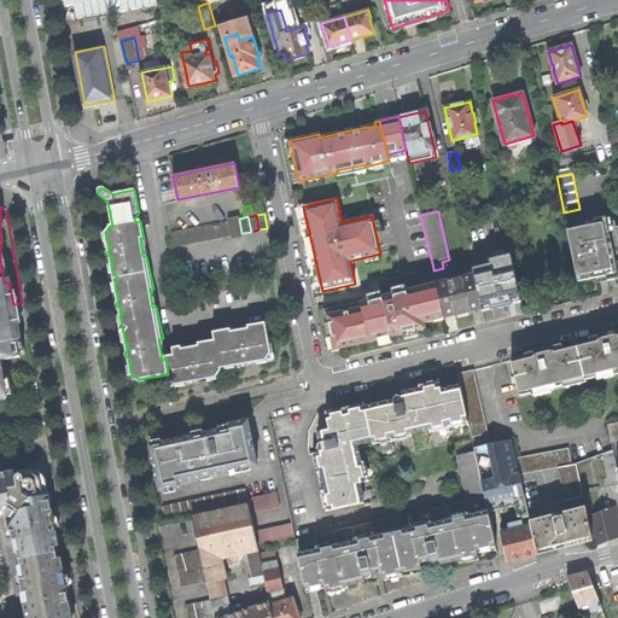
[(239,219),(227,221),(229,235),(231,239),(243,237),(242,233),(239,219)]
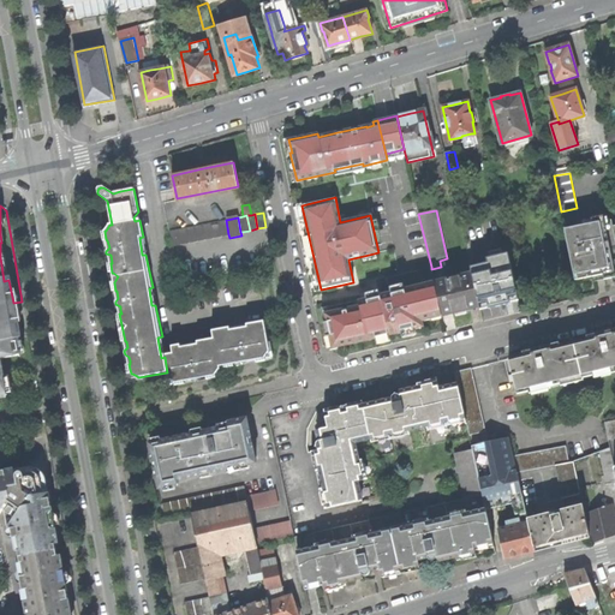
[(226,219),(219,221),(221,236),(228,234),(226,220),(226,219)]
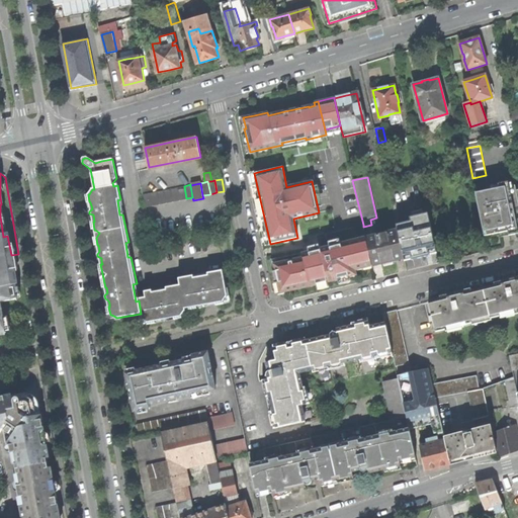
[(186,198),(184,186),(177,187),(179,199),(186,198)]
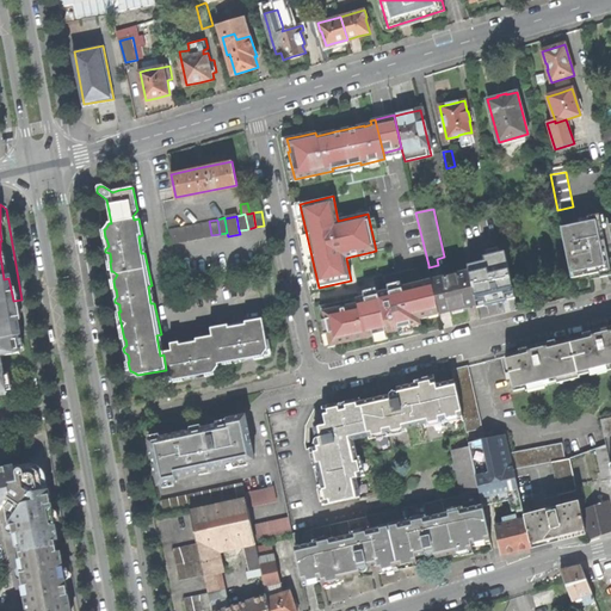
[(610,269),(610,265),(603,227),(602,220),(588,222),(590,227),(562,233),(571,275),(598,269),(599,273),(605,272),(610,271),(610,269)]
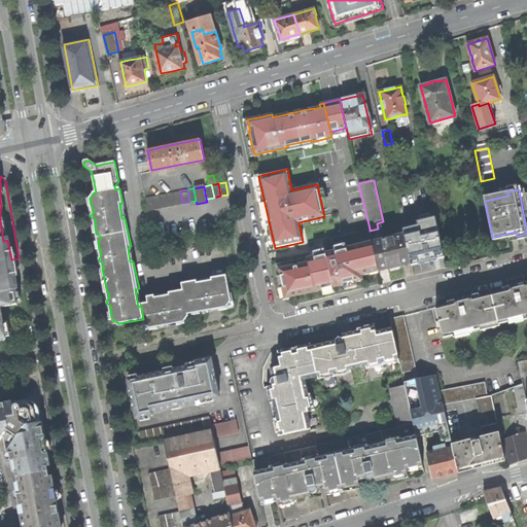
[(182,203),(180,190),(173,192),(175,205),(182,203)]
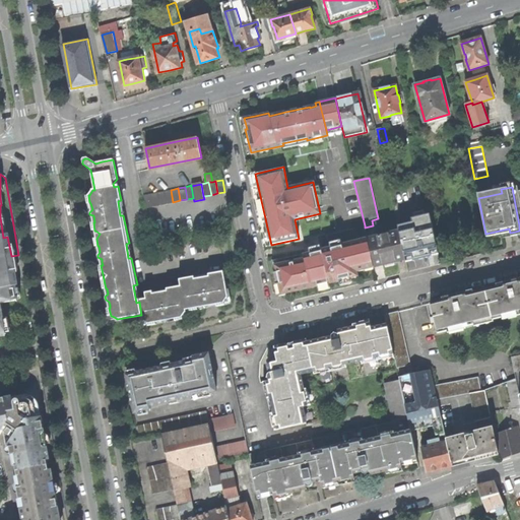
[(478,194),(478,198),(502,193),(501,189),(478,194)]
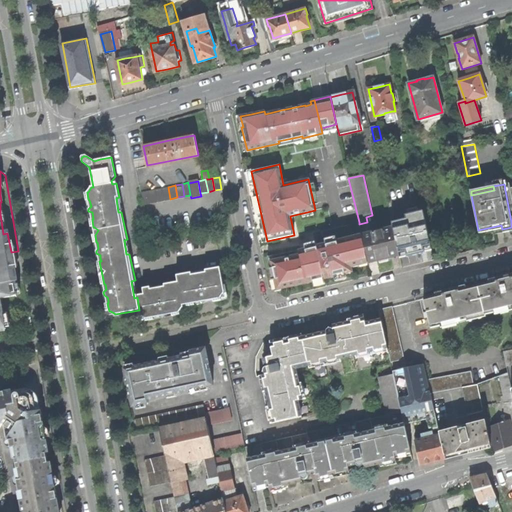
[(170,199),(168,187),(161,188),(164,200),(170,199)]
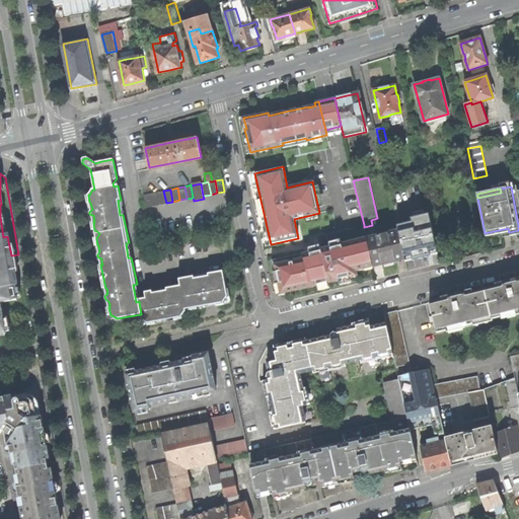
[(166,203),(163,191),(156,192),(159,205),(166,203)]
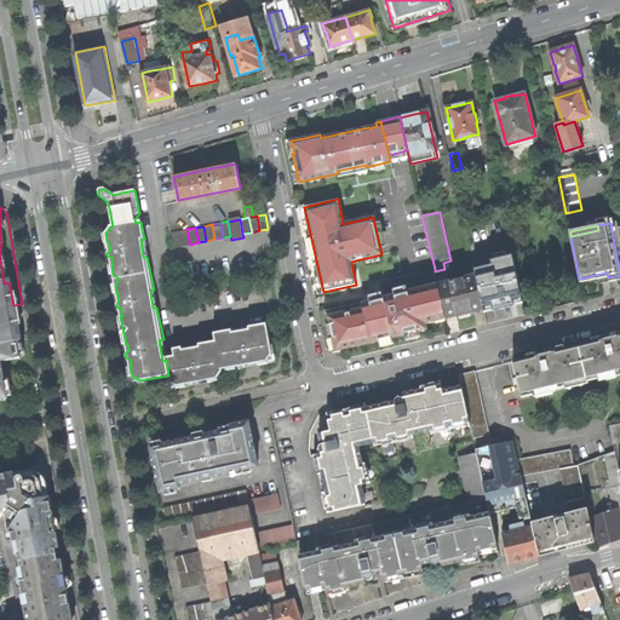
[(190,245),(187,229),(179,231),(182,246),(190,245)]
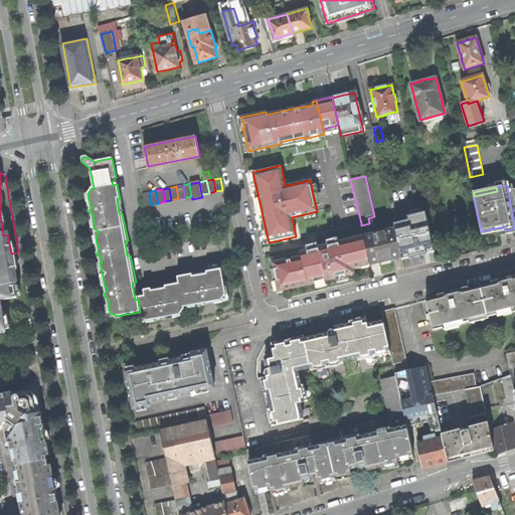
[(151,204),(149,192),(142,193),(144,205),(151,204)]
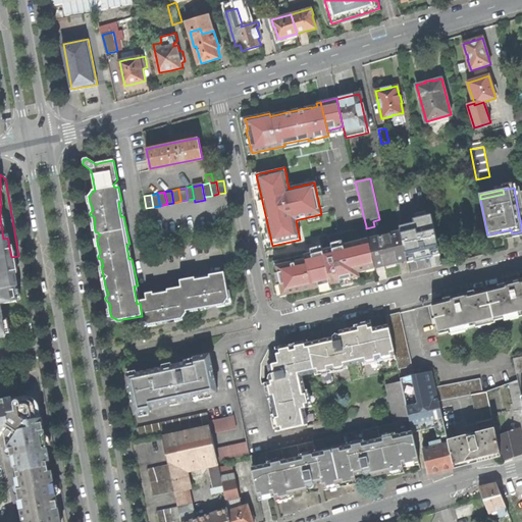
[(413,219),(414,223),(400,227),(401,232),(407,261),(424,256),(439,253),(431,215),(413,219)]
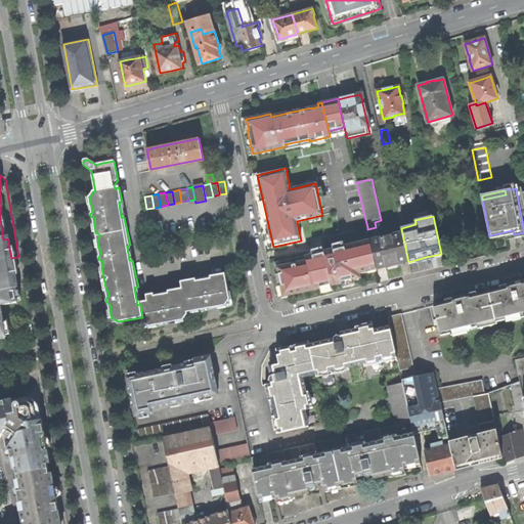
[(0,305),(16,302),(14,289),(16,288),(13,269),(12,264),(11,258),(7,238),(3,239),(0,219),(0,305)]
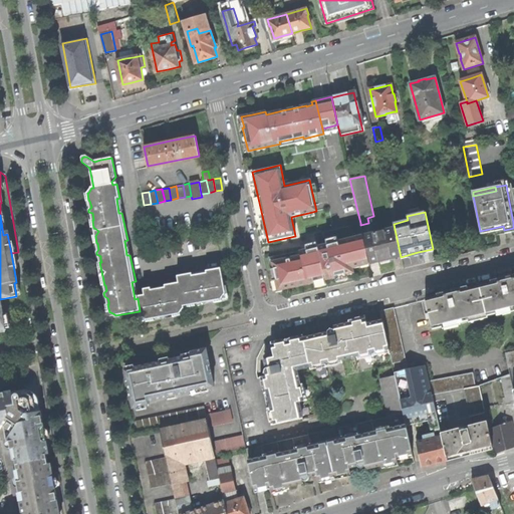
[(481,235),(504,230),(503,226),(480,231),(481,235)]
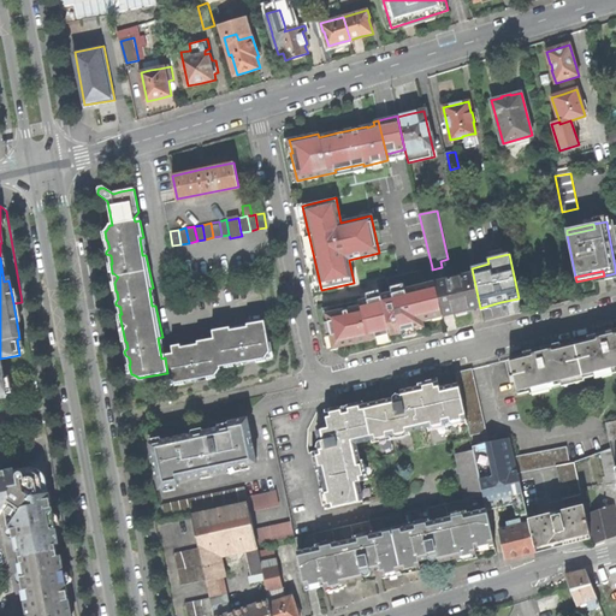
[(473,274),(462,277),(469,311),(480,308),(473,274)]
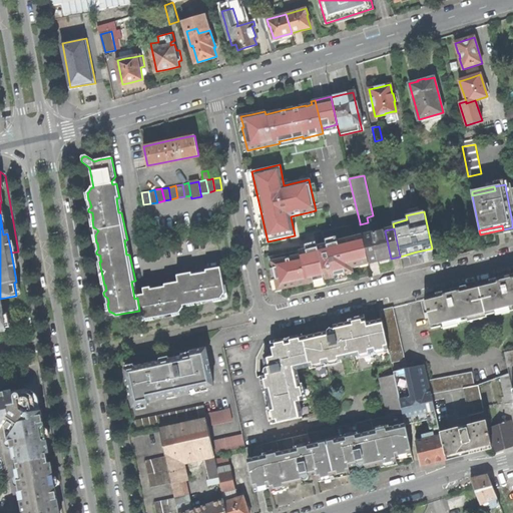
[(391,259),(385,230),(363,235),(369,264),(383,261),(391,259)]
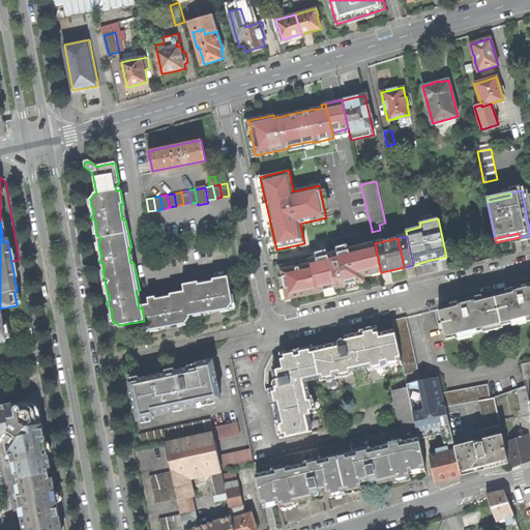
[(381,272),(375,243),(336,253),(336,254),(329,256),(329,255),(323,256),(278,266),(281,277),(282,277),(283,284),(284,289),(286,300),(324,292),(324,295),(336,293),(335,289),(346,287),(347,290),(358,287),(357,284),(364,282),(363,276),(381,272)]
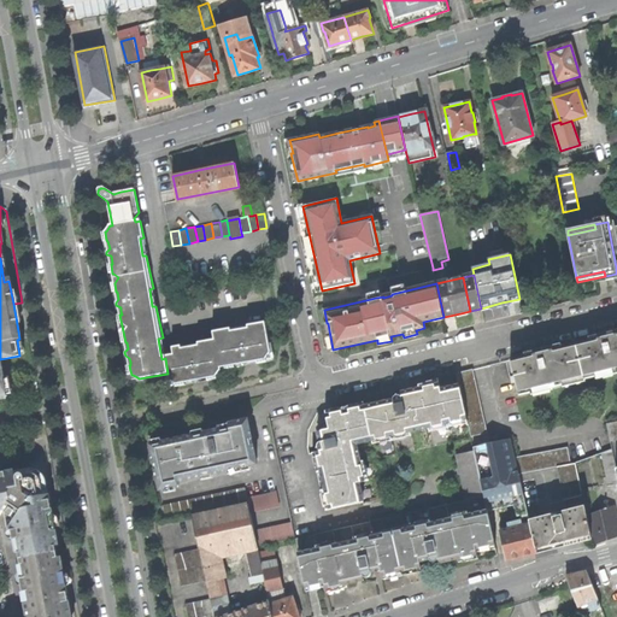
[(24,316),(16,317),(19,339),(29,338),(24,316)]
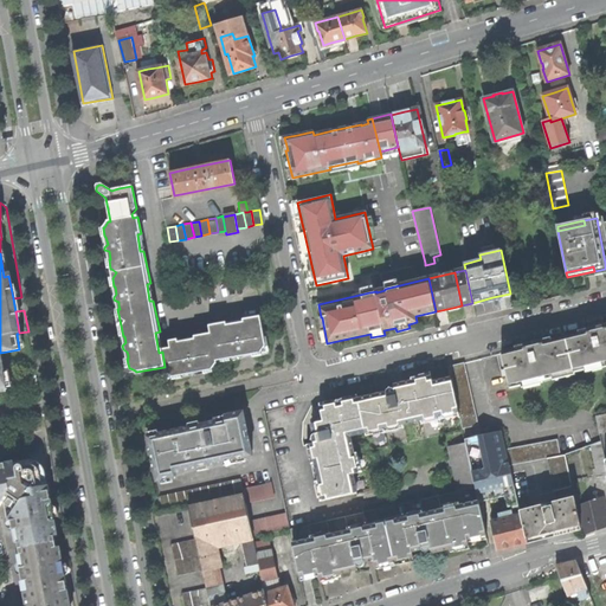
[(195,339),(169,346),(171,349),(162,352),(165,367),(166,373),(167,373),(173,378),(181,376),(181,375),(188,373),(191,376),(194,375),(195,372),(200,371),(202,371),(204,372),(212,371),(212,369),(217,365),(216,362),(230,359),(230,358),(237,356),(240,360),(243,359),(244,356),(249,355),(252,355),(253,355),(260,354),(260,353),(264,347),(265,347),(259,317),(243,321),(243,322),(226,326),(225,324),(208,328),(211,335),(195,339)]
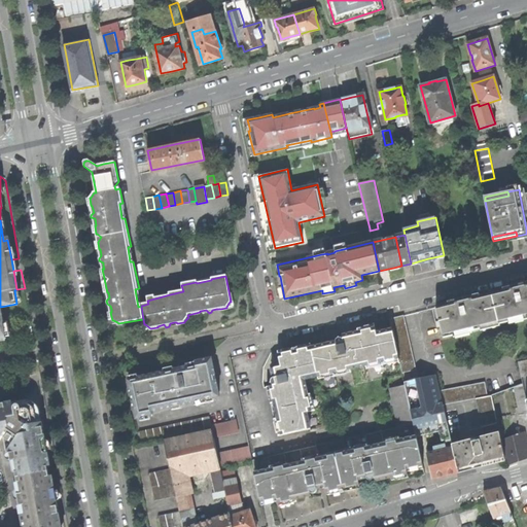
[(526,284),(515,287),(491,293),(498,322),(499,325),(510,322),(508,319),(526,314),(526,284)]
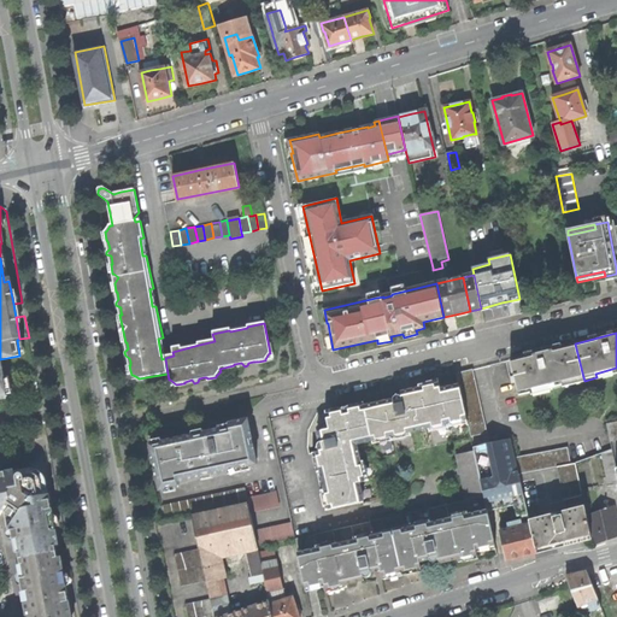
[(583,377),(575,344),(550,351),(559,387),(563,386),(563,382),(583,377)]
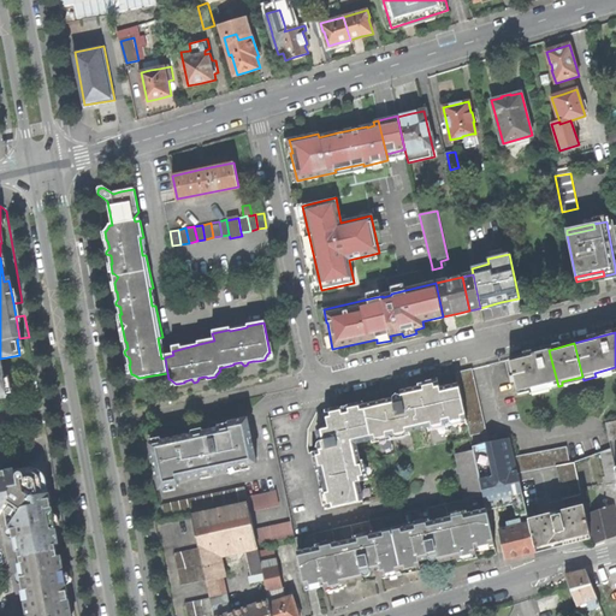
[(525,356),(510,360),(515,378),(520,396),(532,394),(531,390),(550,385),(551,389),(558,386),(549,350),(525,356)]
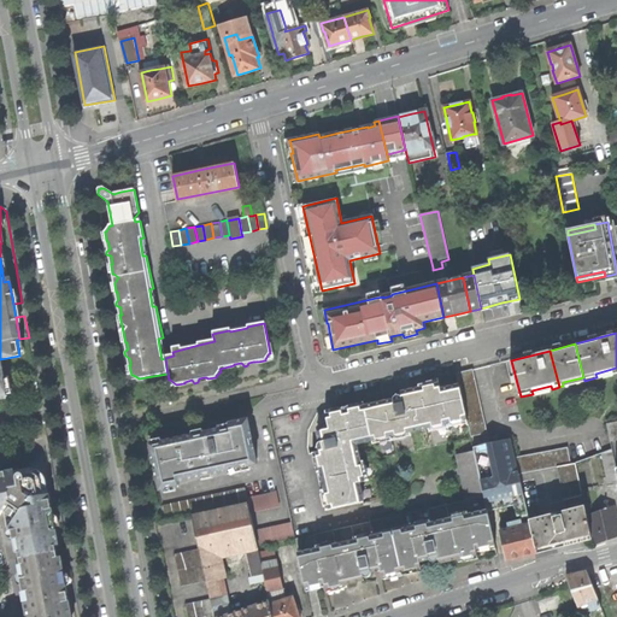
[(470,438),(487,434),(472,370),(456,374),(459,386),(466,419),(468,424),(470,438)]
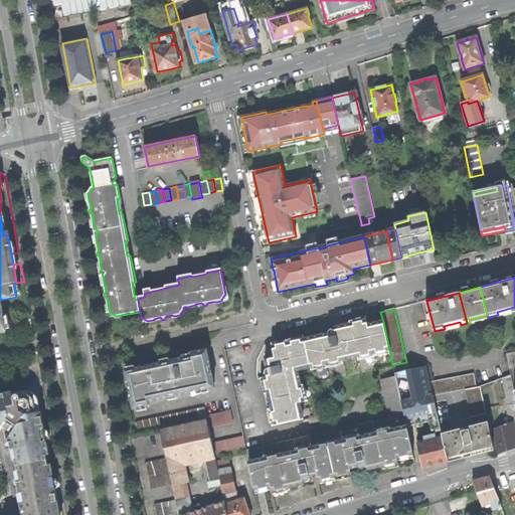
[(374,354),(389,350),(383,322),(367,326),(366,321),(350,325),(334,328),(335,331),(333,330),(332,330),(330,331),(329,333),(328,335),(329,338),(321,340),(320,337),(303,340),(281,346),(282,349),(273,352),(274,358),(266,360),(268,369),(265,373),(265,374),(266,376),(267,377),(261,378),(272,426),(304,418),(300,403),(305,402),(301,386),(298,371),(310,368),(327,365),(343,361),(357,358),(374,354)]
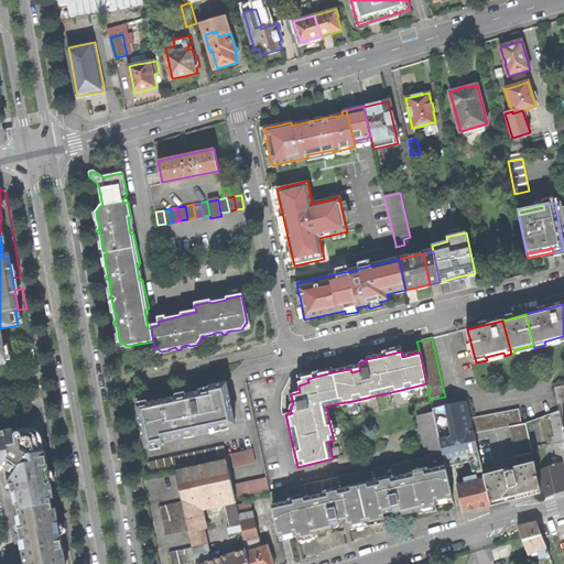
[(306,376),(307,379),(332,372),(331,369),(321,371),(321,372),(306,376)]
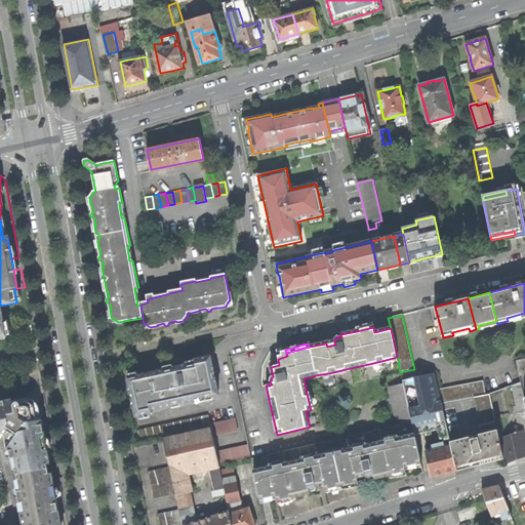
[(151,410),(217,395),(209,358),(195,361),(195,363),(183,366),(126,378),(135,417),(152,413),(151,410)]
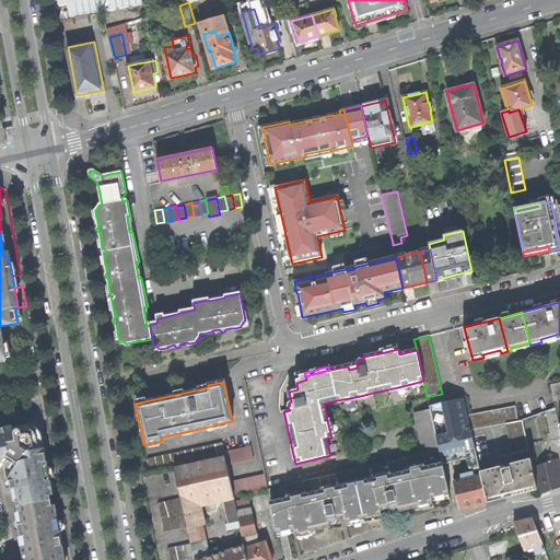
[(559,382),(550,385),(553,400),(559,398),(559,382)]
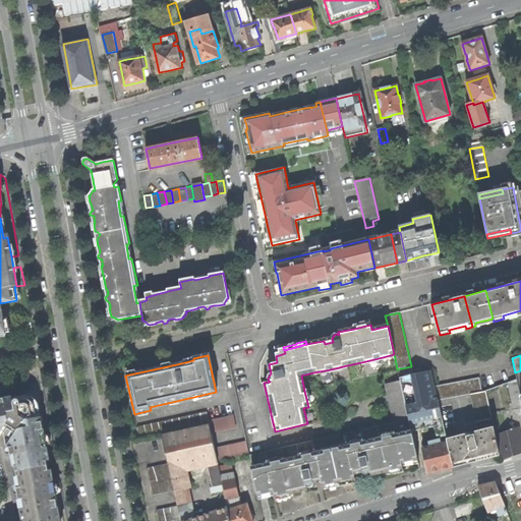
[(405,406),(430,400),(428,393),(436,391),(435,387),(430,370),(399,379),(400,381),(405,406)]
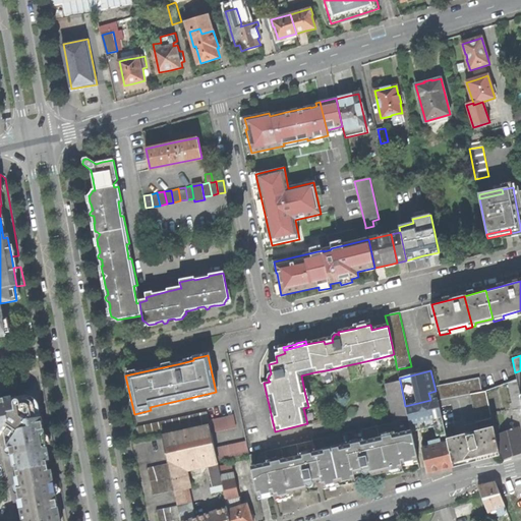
[(471,394),(482,392),(479,378),(435,387),(436,391),(438,399),(438,400),(471,394)]
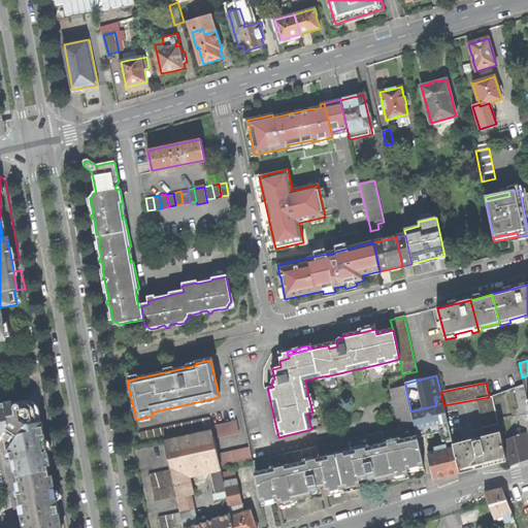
[(399,428),(414,425),(410,411),(405,386),(390,390),(399,428)]
